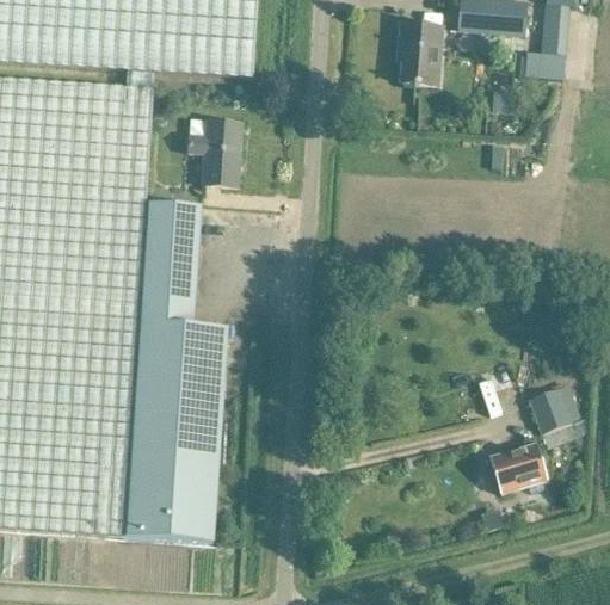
[(156,69),(254,75),(258,0),(0,0),(0,60),(130,68),(156,69)]
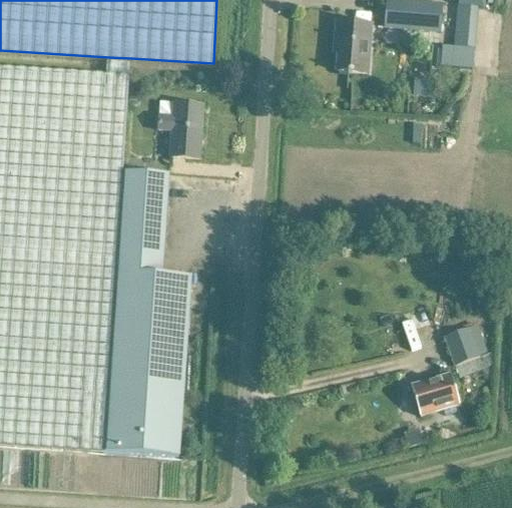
[(388,0),(386,24),(442,29),(444,1),(430,0),(388,0)]
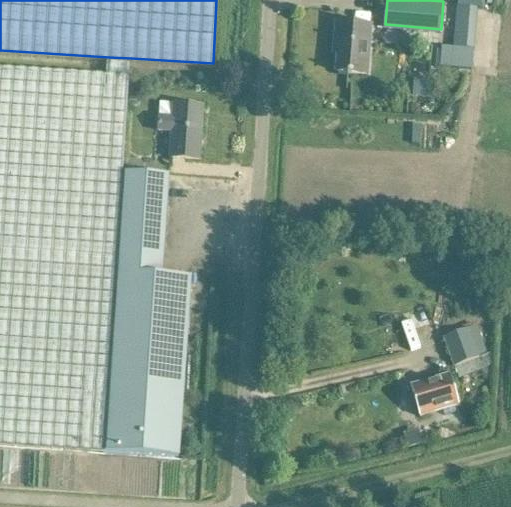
[(442,44),(441,61),(473,65),(478,4),(464,2),(460,46),(442,44)]
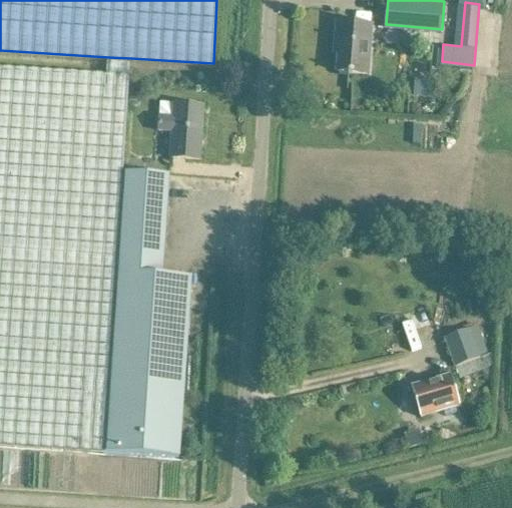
[(349,70),(353,70),(353,69),(368,70),(372,22),(338,19),(336,39),(340,40),(338,68),(349,69),(349,70)]
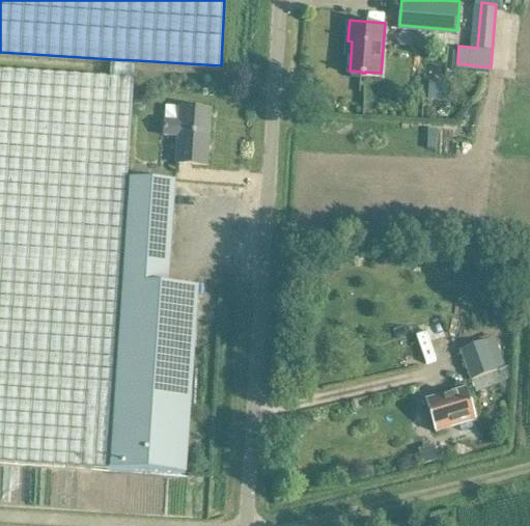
[(0,458),(110,465),(129,174),(135,75),(136,60),(113,59),(112,74),(0,65),(0,458)]
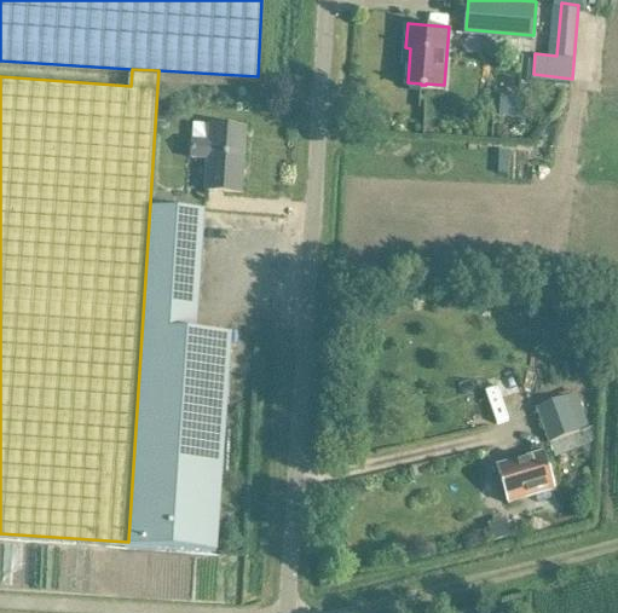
[(524,115),(526,93),(513,92),(512,114),(524,115)]
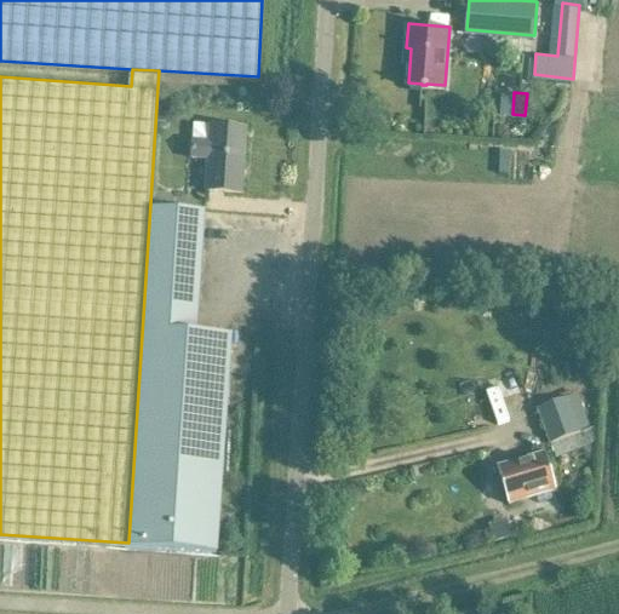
[(247,124),(211,121),(195,120),(193,154),(208,155),(206,187),(242,189),(247,124)]
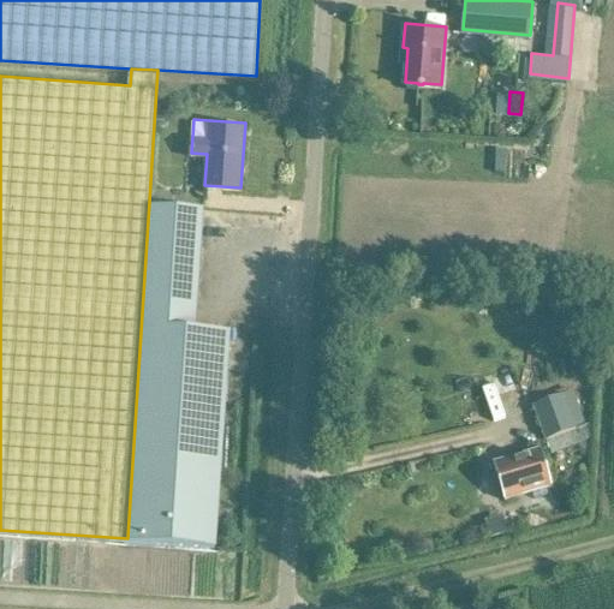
[(149,202),(127,538),(203,543),(216,544),(231,323),(218,323),(196,321),(197,305),(203,204),(149,202)]
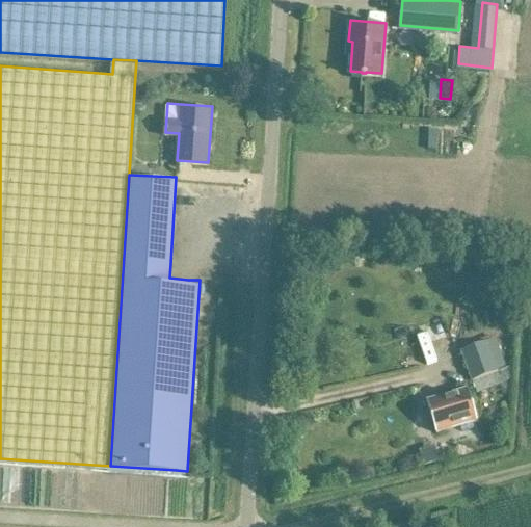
[(494,306),(496,321),(510,319),(509,305),(494,306)]
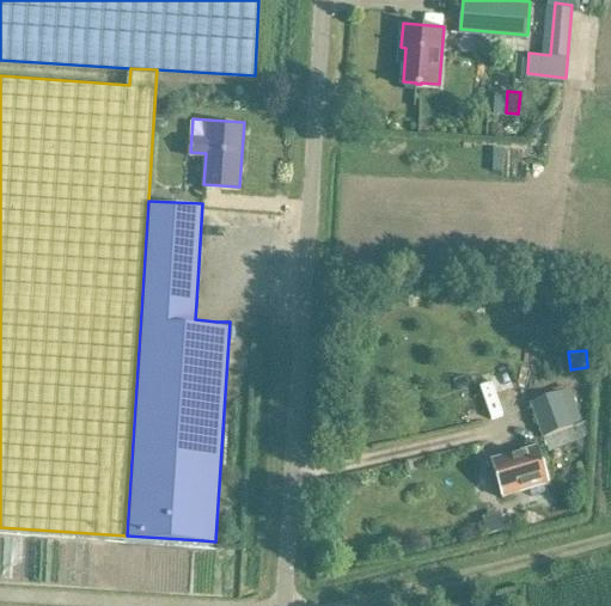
[(573,423),(560,389),(531,399),(544,434),(573,423)]
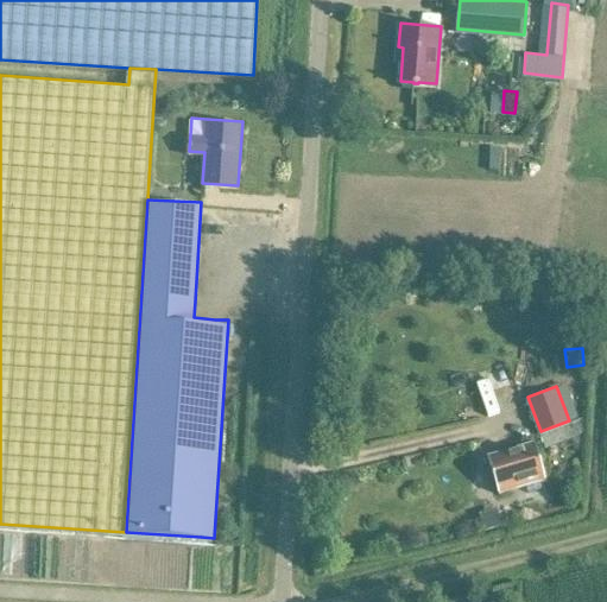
[(535,439),(488,454),(500,490),(545,476),(535,439)]
